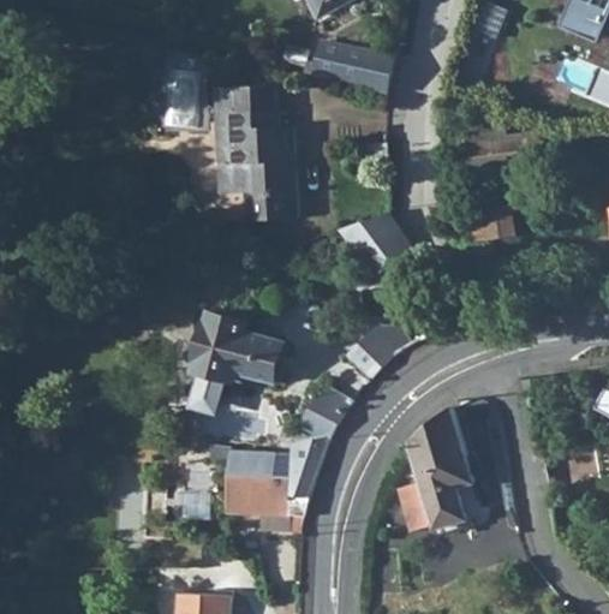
[(306,0),(316,18),(351,0),(306,0)]
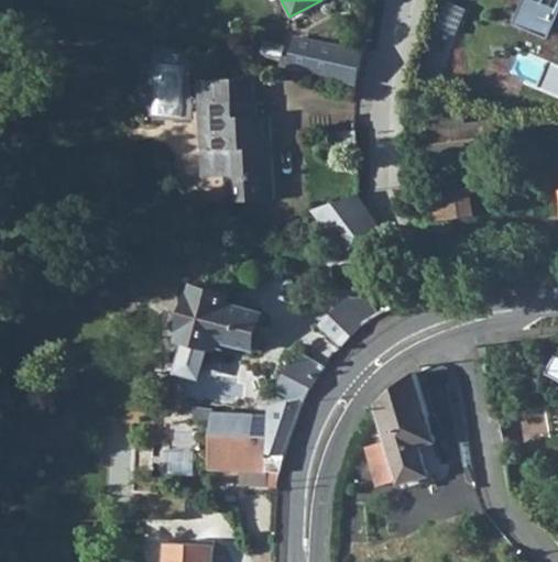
[(448,0),(446,0),(433,24),(451,34),(465,9),(448,0)]
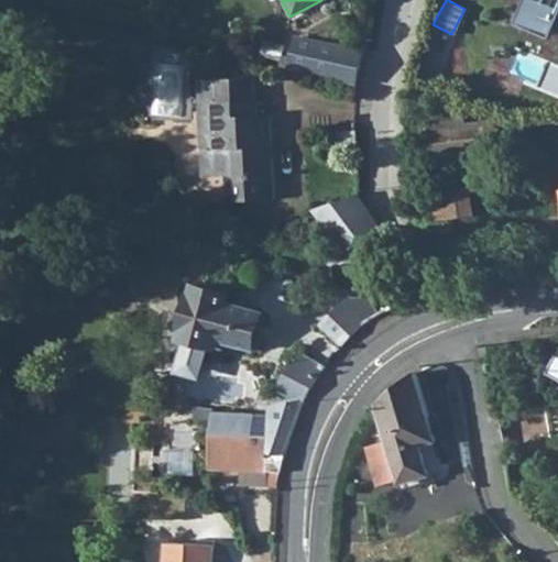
[(547,26),(557,30),(557,0),(523,0),(517,14),(547,26)]
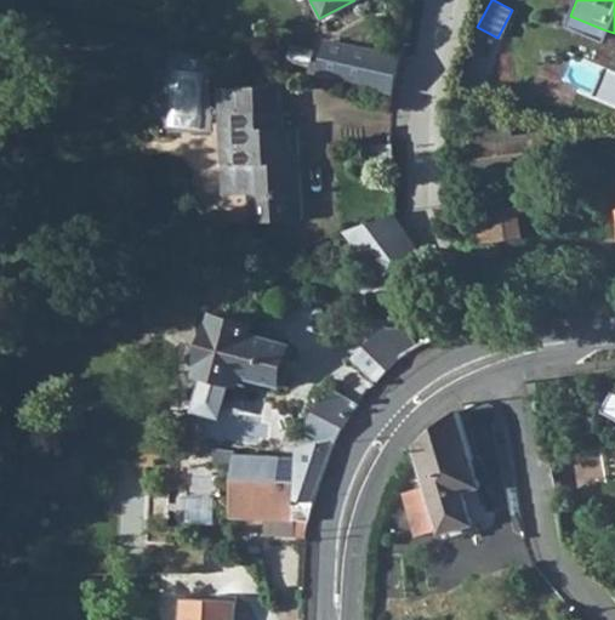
[(570,16),(568,23),(601,37),(603,29),(570,16)]
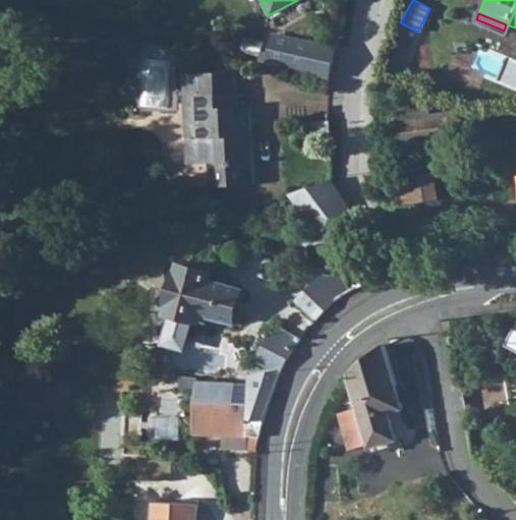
[(263,66),(323,79),(330,49),(271,35),(263,66)]
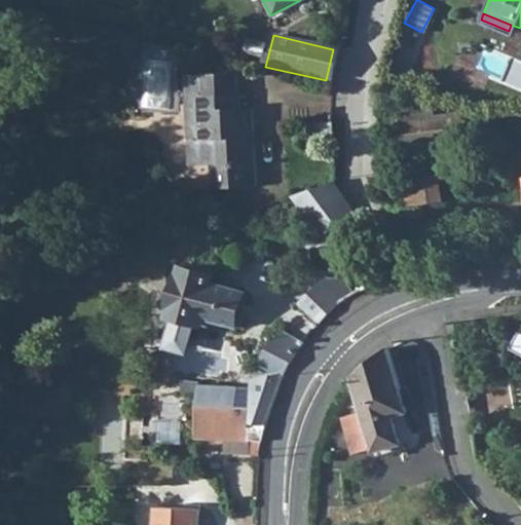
[(213,111),(197,112),(198,142),(207,142),(210,190),(242,187),(240,169),(252,167),(251,147),(246,147),(245,133),(250,133),(249,109),(237,109),(235,94),(229,95),(228,75),(200,76),(201,97),(212,96),(213,111)]
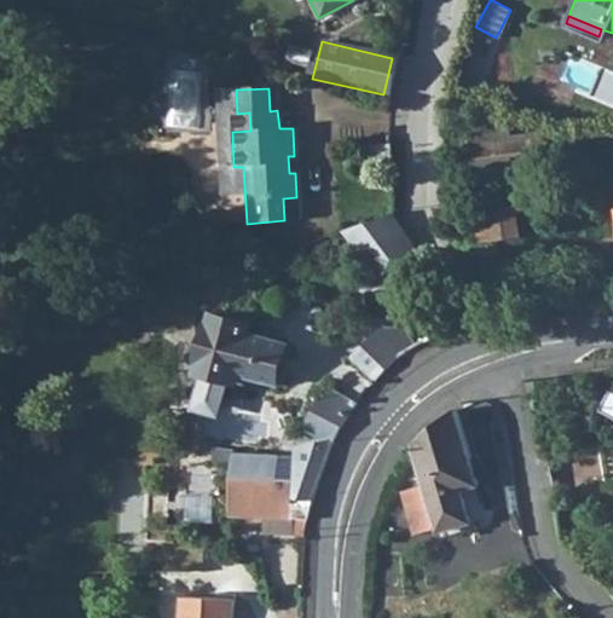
[(237,114),(231,114),(232,132),(250,131),(249,113),(237,114)]
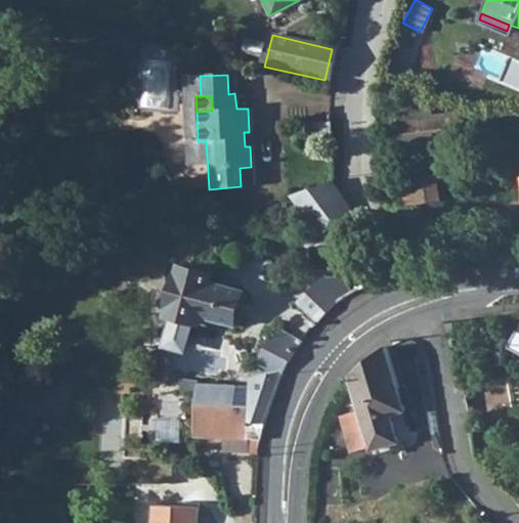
[(393,117),(396,137),(457,128),(455,117),(451,118),(429,121),(427,113),(393,117)]
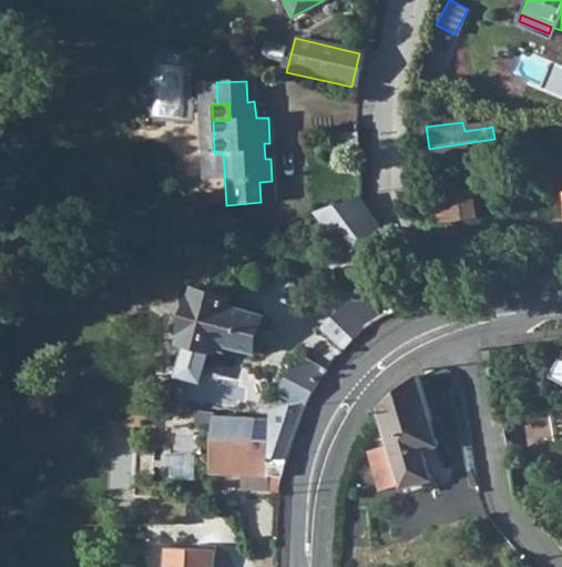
[(494,139),(429,149),(432,172),(451,170),(483,166),(514,162),(512,155),(510,139),(509,138),(494,139)]
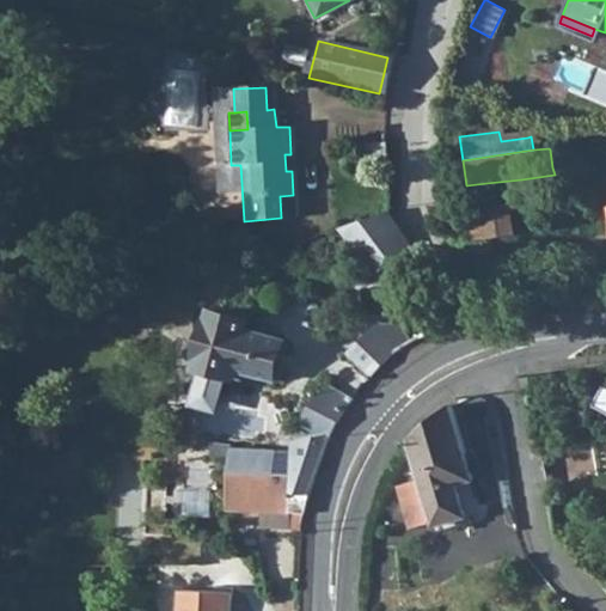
[(510,202),(469,208),(472,240),(514,234),(510,202)]
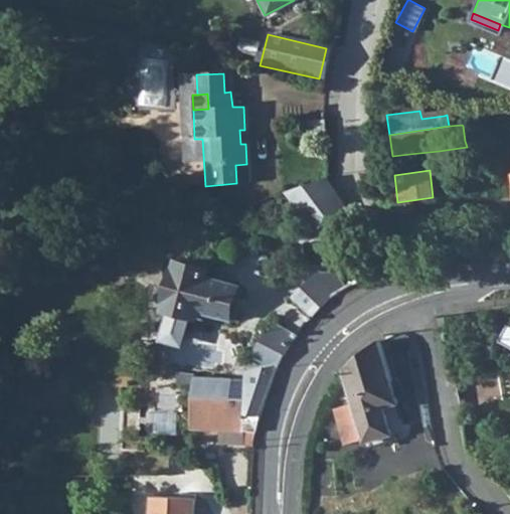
[(320,179),(311,185),(332,216),(341,211),(320,179)]
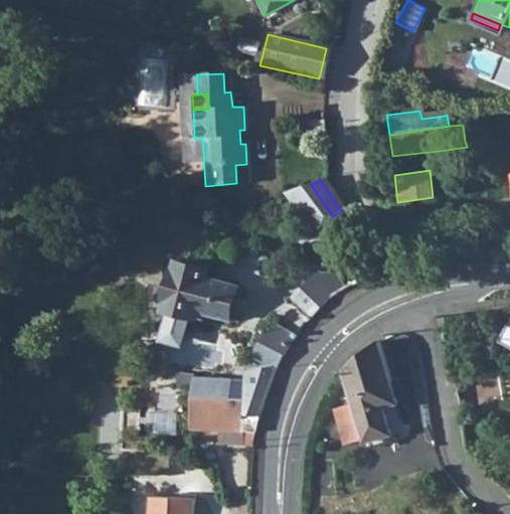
[(347,230),(338,235),(346,246),(355,240),(347,230)]
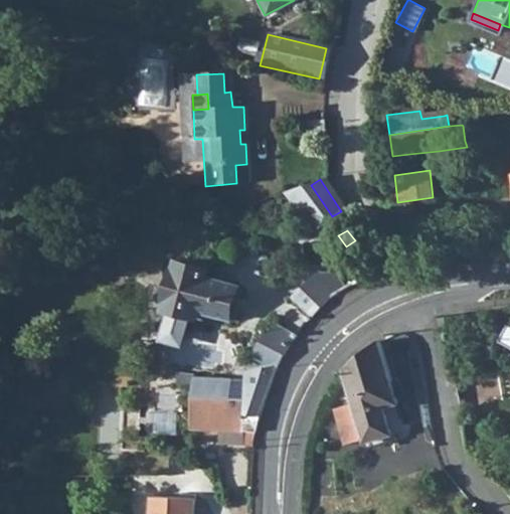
[(173,261),(160,314),(170,316),(187,321),(197,323),(199,315),(231,322),(240,285),(207,277),(209,270),(173,261)]
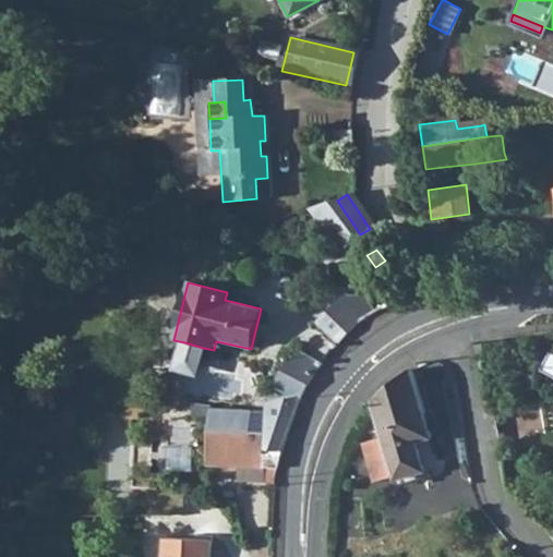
[(314,325),(335,343),(362,318),(374,311),(361,294),(343,297),(314,325)]
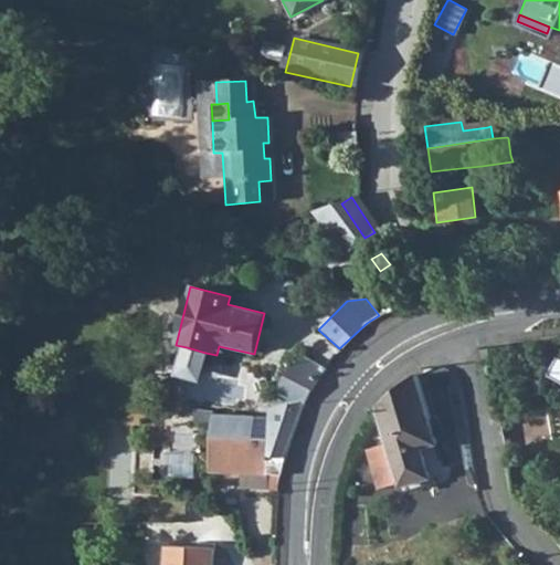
[(187,347),(180,376),(199,380),(205,353),(187,347)]
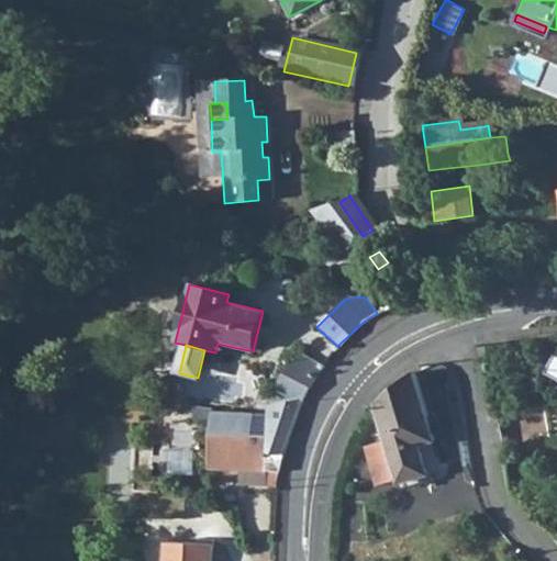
[(309,384),(321,366),(299,350),(293,358),(290,357),(263,402),(248,396),(248,414),(208,413),(208,410),(191,405),(190,422),(192,422),(208,418),(207,434),(266,435),(266,452),(281,453),(290,428),(300,403),(309,384)]
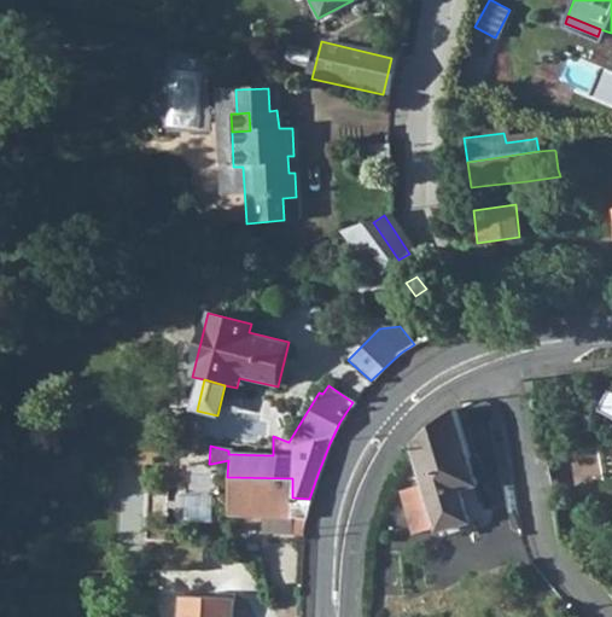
[(424,428),(409,443),(433,533),(465,523),(456,493),(473,487),(450,408),(424,428)]
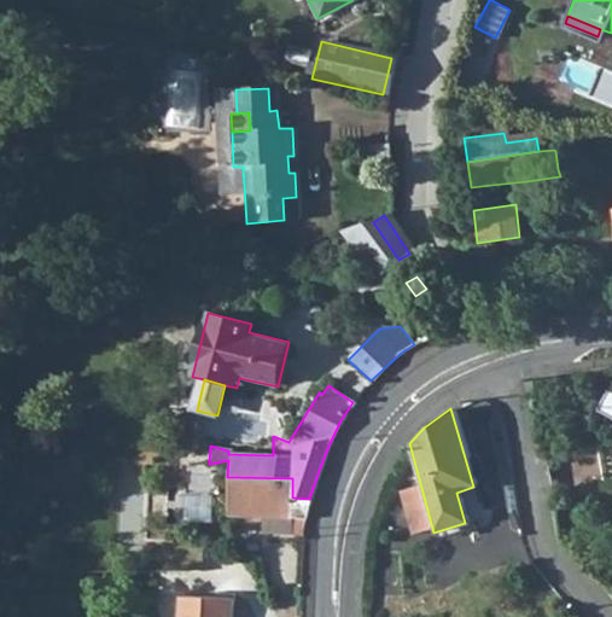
[(611,440),(594,443),(600,478),(611,476),(611,440)]
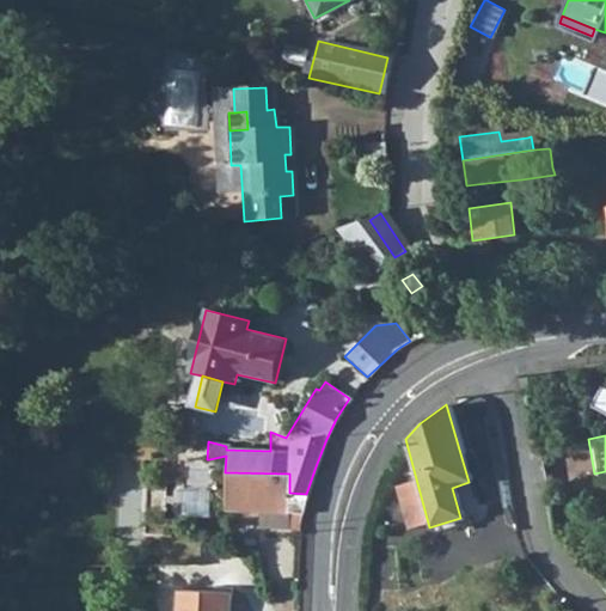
[(226,456),(209,459),(213,476),(225,474),(225,472),(226,456)]
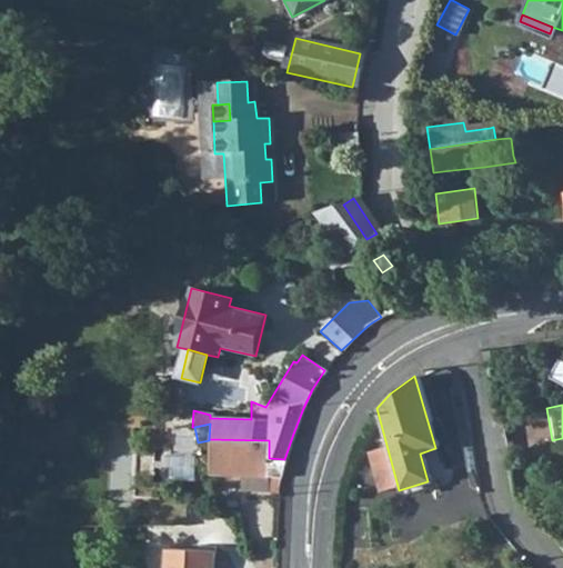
[(209,440),(208,475),(267,477),(265,492),(278,494),(280,479),(284,459),(269,458),(269,440),(209,439),(209,440)]
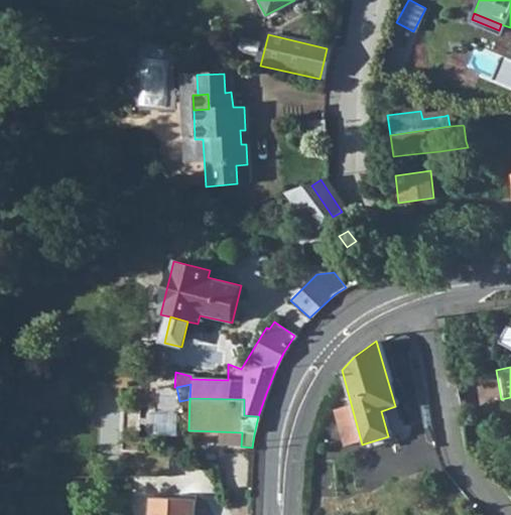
[(150,498),(148,514),(189,514),(192,501),(150,498)]
